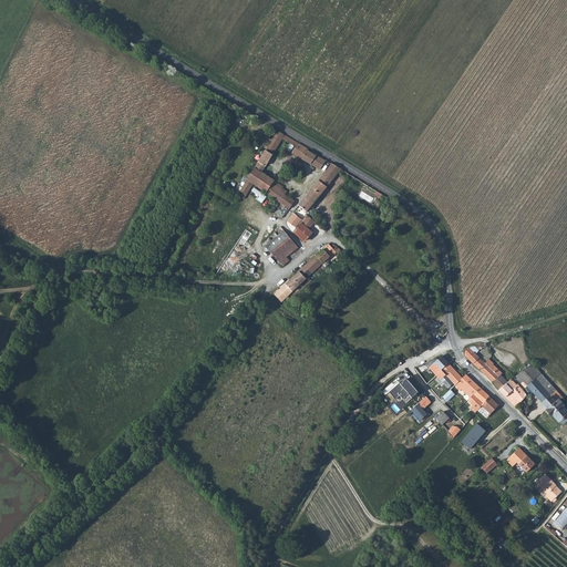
[(254,167),(260,172),(267,160),(281,137),(285,140),(284,142),(294,148),(291,152),(301,158),(307,150),(307,148),(277,131),(254,167)]
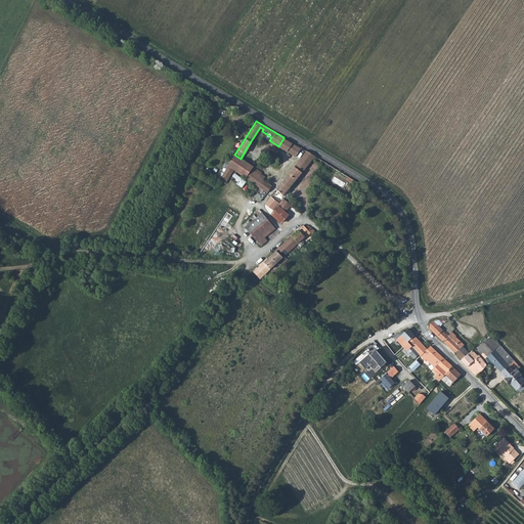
[(278,146),(295,157),(300,148),(284,138),(278,146)]
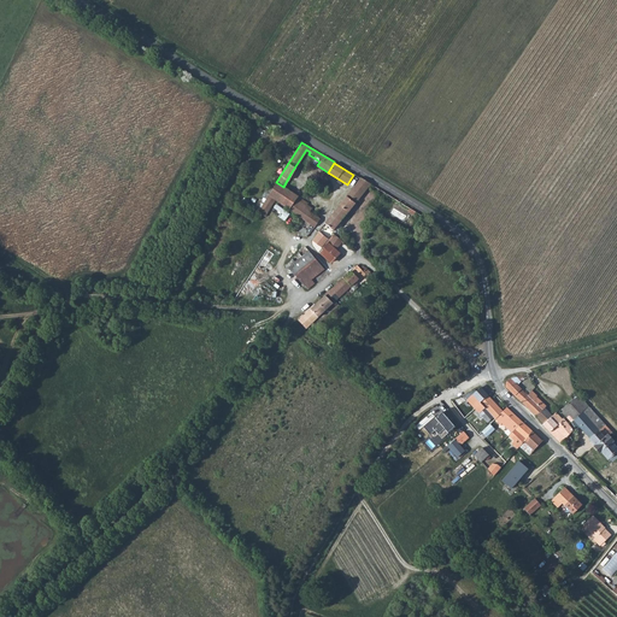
[(339,203),(347,210),(348,209),(370,182),(360,177),(339,203)]
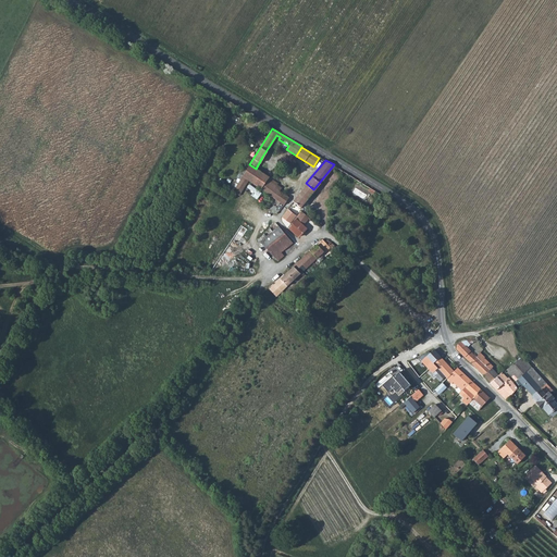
[(233,192),(239,196),(240,194),(248,182),(259,189),(263,192),(274,199),(281,188),(281,187),(277,185),(279,183),(256,169),(249,164),(233,192)]
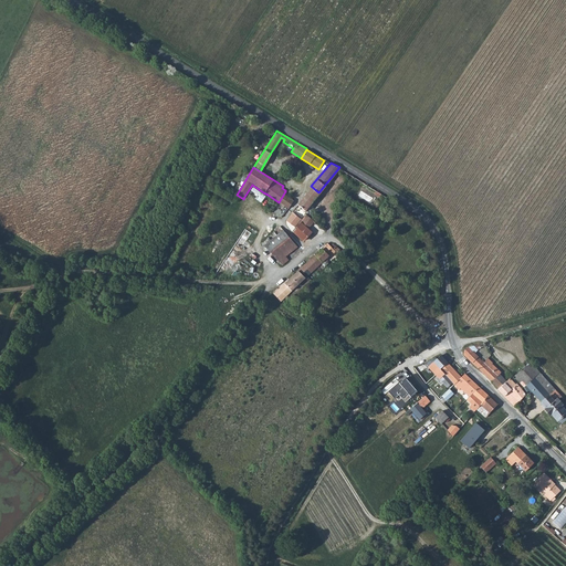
[(244,197),(255,205),(263,192),(252,185),(244,197)]
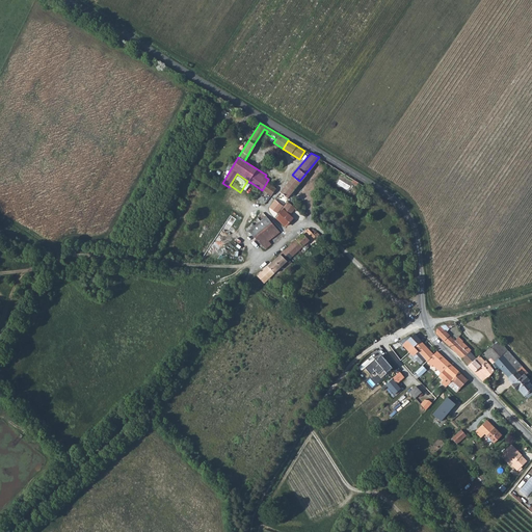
[(285,184),(292,190),(293,189),(299,181),(292,175),(285,184)]
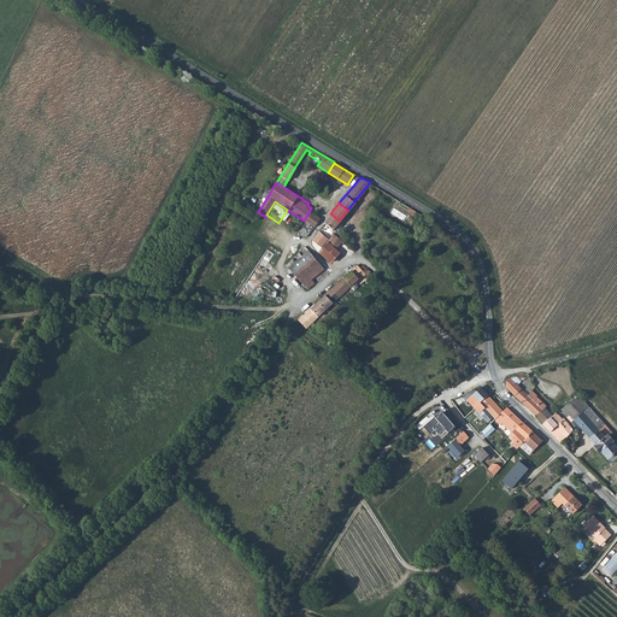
[(304,221),(313,225),(319,217),(313,213),(315,211),(311,209),(304,221)]
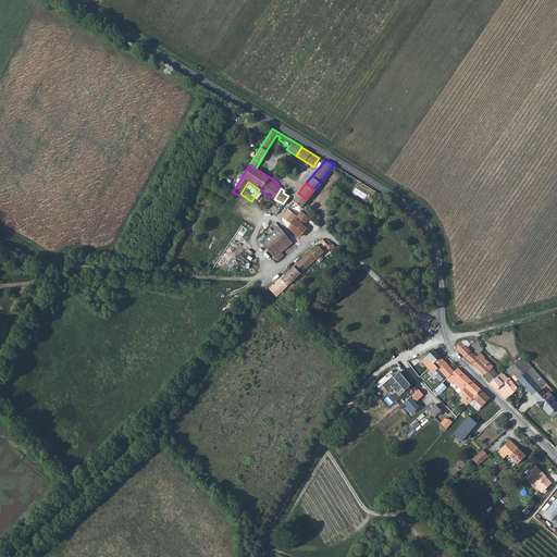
[(281,215),(288,222),(295,215),(294,213),(305,200),(306,199),(298,193),(286,208),(287,209),(281,215)]
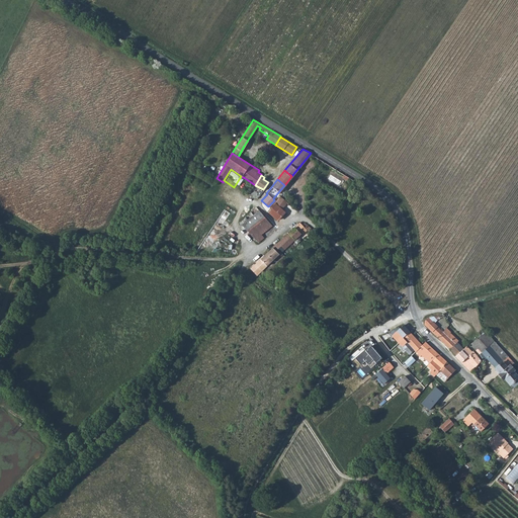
[(267,210),(274,217),(286,201),(279,195),(267,210)]
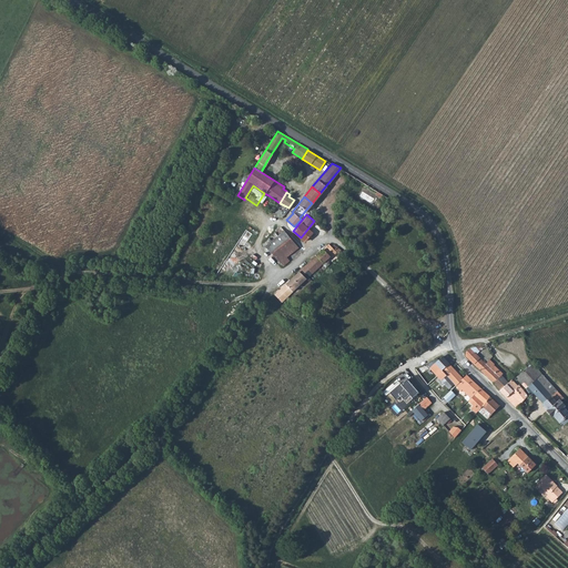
[(301,237),(304,241),(317,224),(314,221),(301,237)]
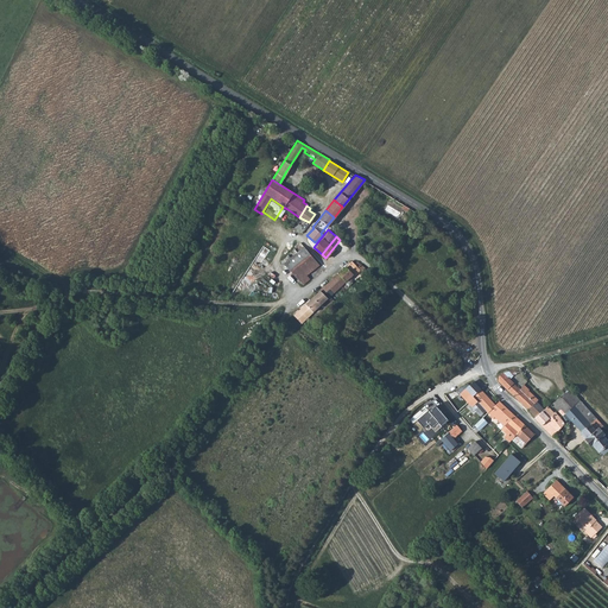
[(295,257),(314,278),(322,271),(303,249),(295,257)]
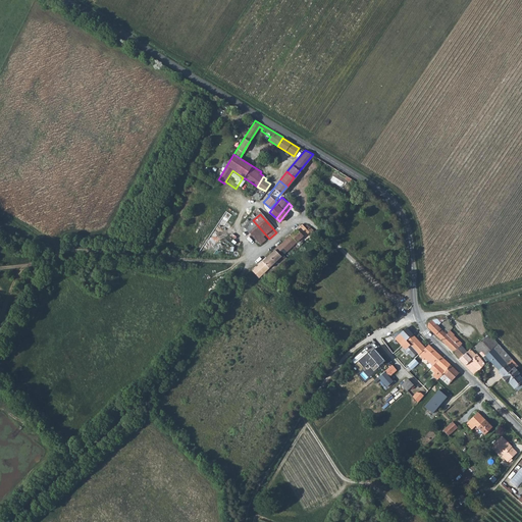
[(208,231),(213,235),(221,221),(216,218),(208,231)]
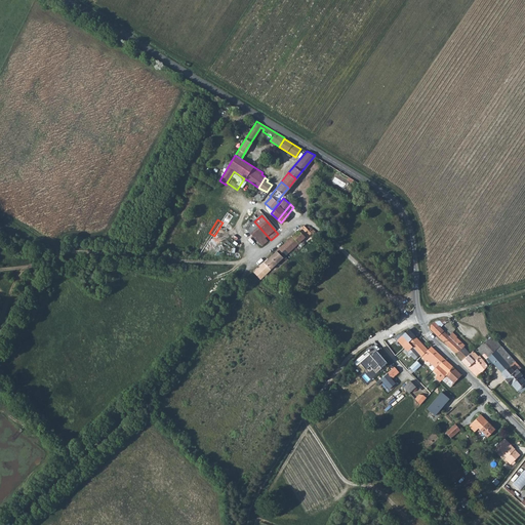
[(246,230),(261,248),(271,240),(254,221),(246,230)]
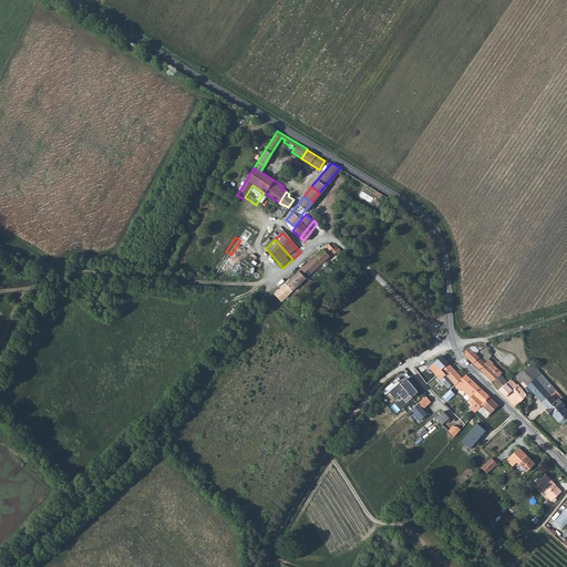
[(291,280),(298,287),(331,251),(333,254),(338,250),(330,244),(328,246),(326,245),(291,280)]
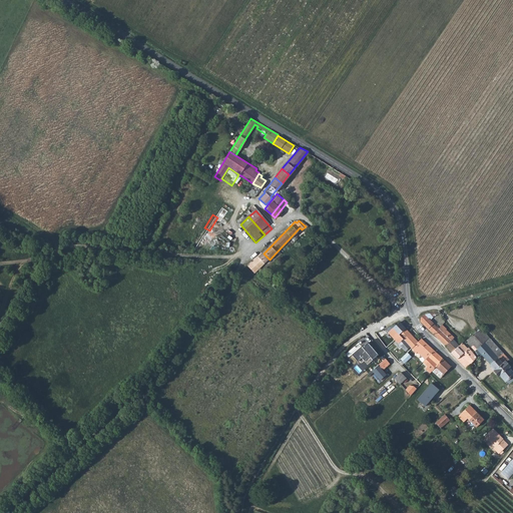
[(246,271),(252,277),(270,260),(264,253),(246,271)]
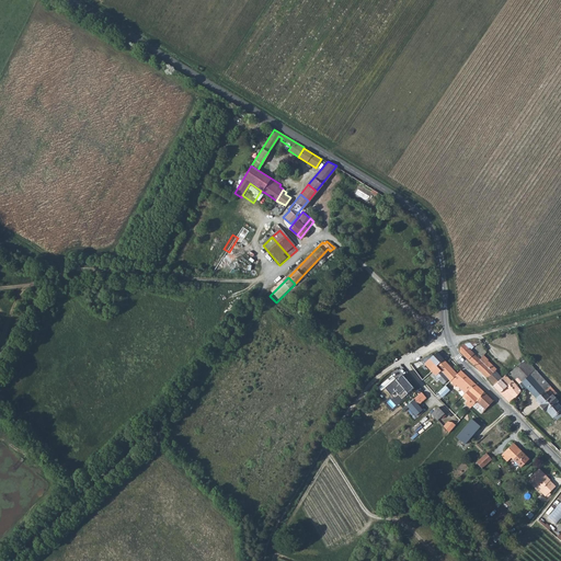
[(464,346),(460,347),(459,348),(459,353),(474,366),(480,361),(470,352),(464,346)]
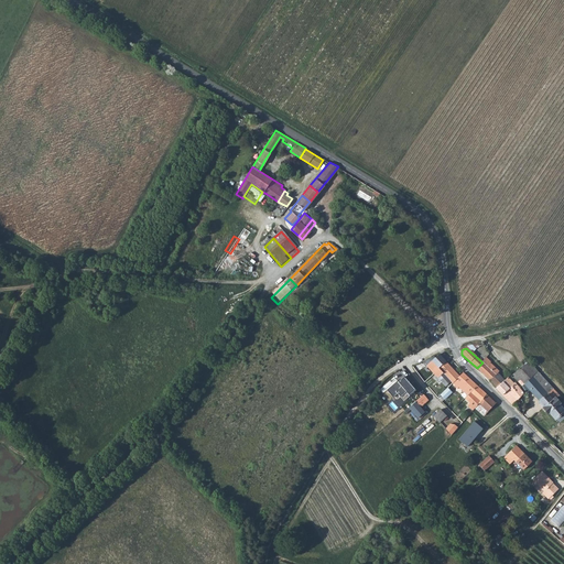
[(422,362),(443,384),(448,379),(453,383),(459,377),(444,360),(437,355),(434,359),(432,357),(422,362)]
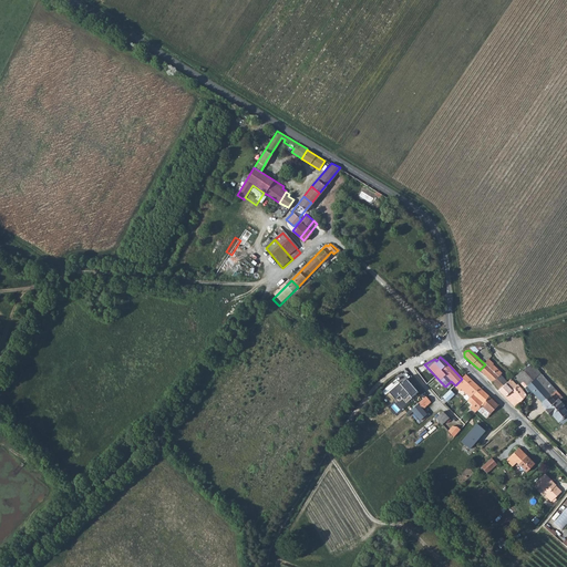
[(516,377),(521,382),(522,382),(527,388),(542,373),(529,360),(525,364),(527,368),(516,377)]
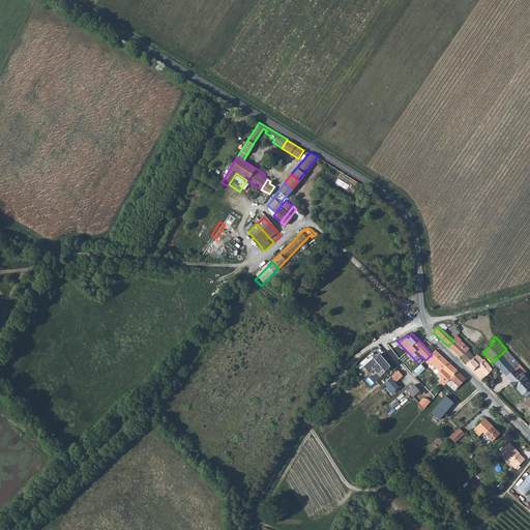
[(448,346),(462,358),(468,352),(469,350),(461,343),(461,342),(457,337),(453,341),(448,346)]
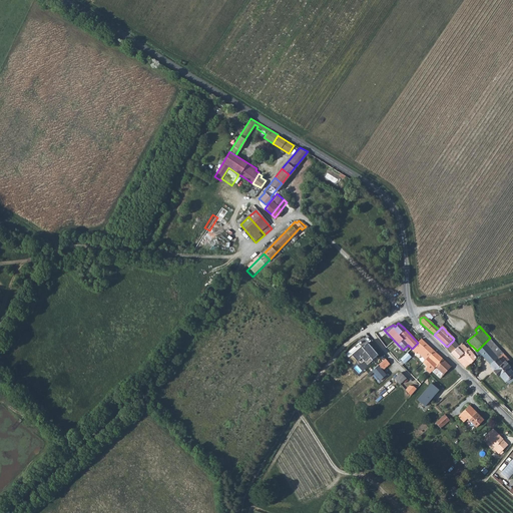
[(477,351),(496,372),(495,373),(499,378),(500,377),(506,383),(512,376),(512,373),(509,369),(510,368),(506,365),(506,363),(509,360),(504,354),(490,338),(477,351)]
